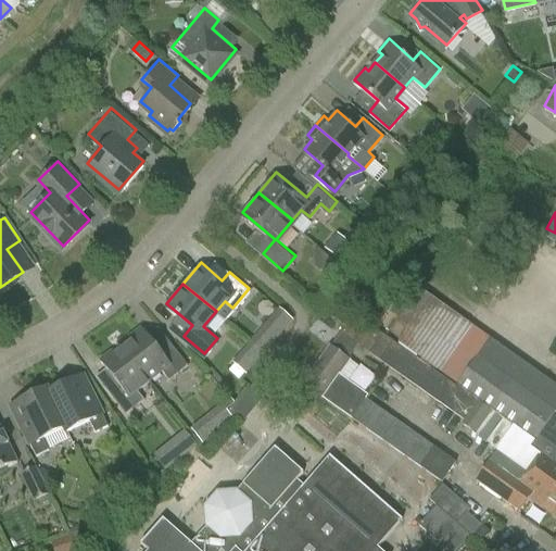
[(340,330),(357,342),(363,347),(464,417),(481,393),(459,378),(375,318),(357,305),(354,310),(344,323),(340,330)]
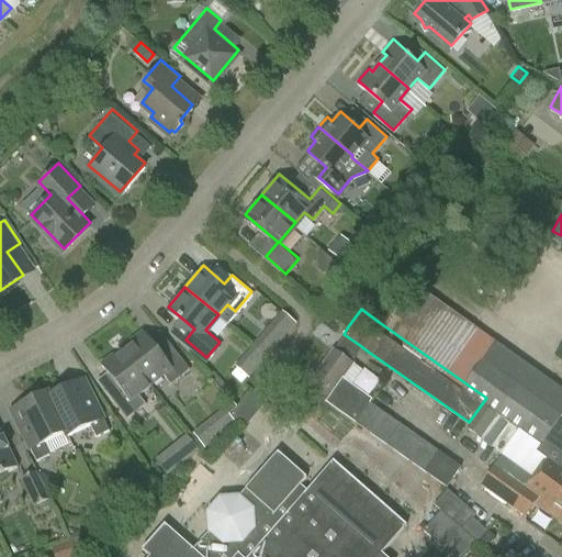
[(135,341),(126,348),(152,381),(165,371),(172,380),(189,366),(173,346),(165,353),(145,327),(132,337),(135,341)]
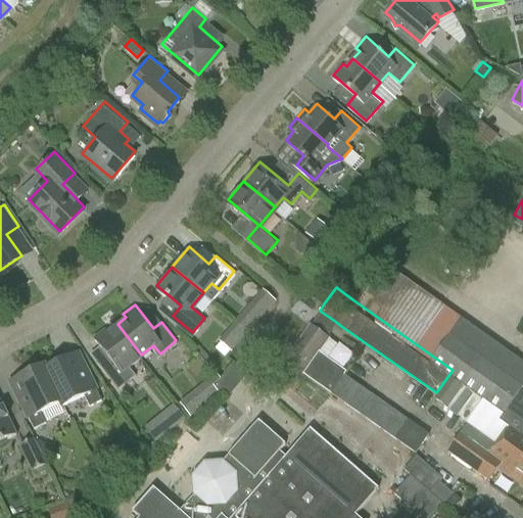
[(522,360),(460,316),(432,356),(453,370),(522,419),(522,389),(520,388),(522,383),(522,360)]
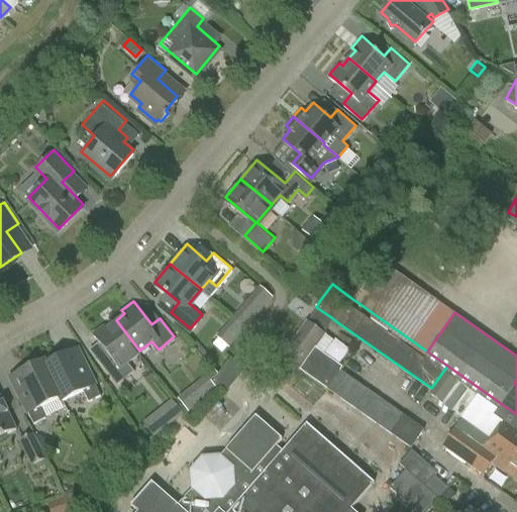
[(245,324),(232,313),(215,333),(228,344),(245,324)]
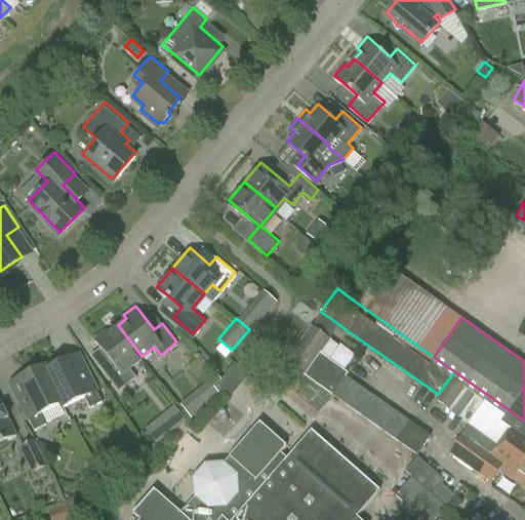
[(108,327),(95,336),(115,360),(103,369),(118,388),(136,372),(130,365),(142,356),(118,325),(111,330),(108,327)]
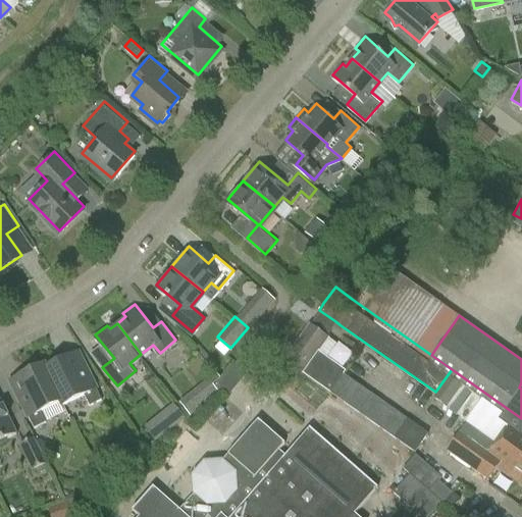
[(284,359),(301,370),(317,347),(325,335),(309,323),(284,359)]
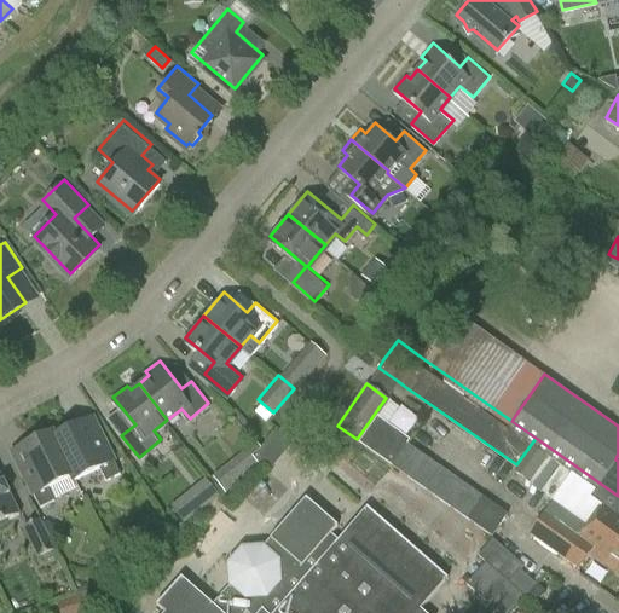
[(357,439),(391,463),(406,440),(411,435),(387,418),(376,411),(357,439)]
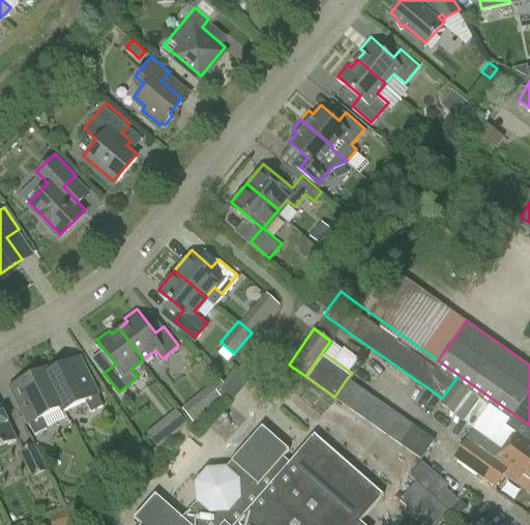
[(70,359),(49,370),(64,404),(66,408),(88,397),(93,408),(106,402),(91,373),(80,379),(70,359)]
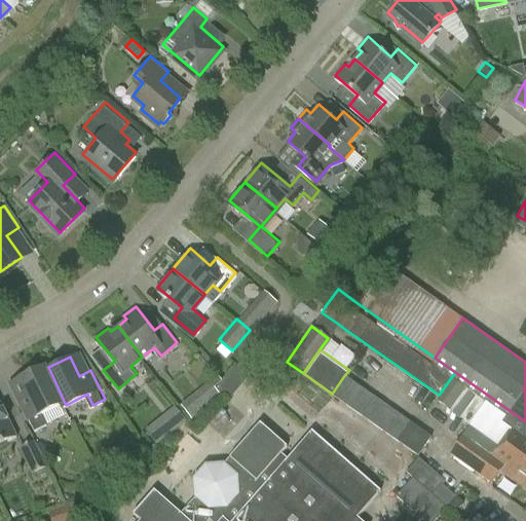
[(237,361),(216,385),(228,397),(251,372),(237,361)]
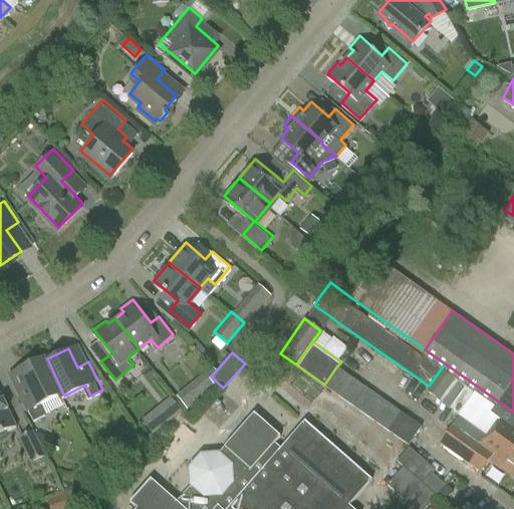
[(24,365),(33,384),(22,390),(36,418),(47,412),(42,401),(62,392),(47,358),(45,354),(24,365)]
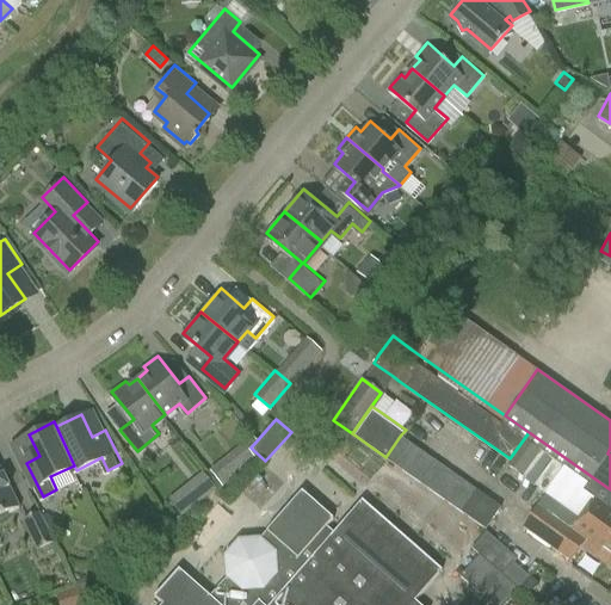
[(547,492),(543,497),(574,518),(591,494),(610,508),(610,489),(529,432),(510,458),(506,463),(547,492)]
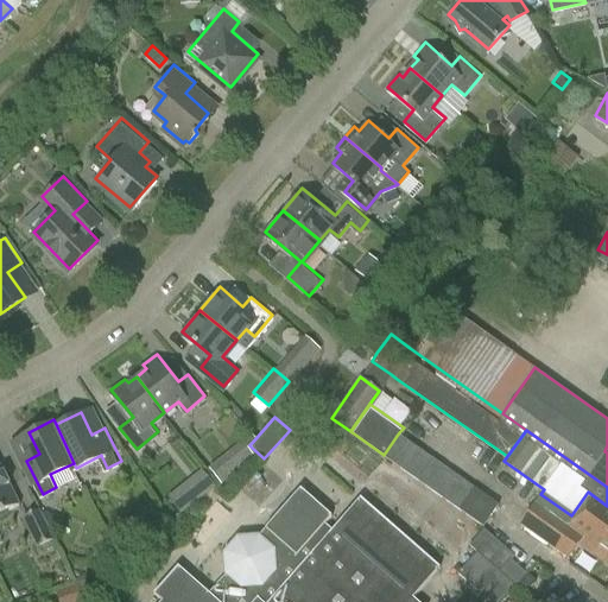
[(499,501),(399,432),(384,455),(483,524),(499,501)]
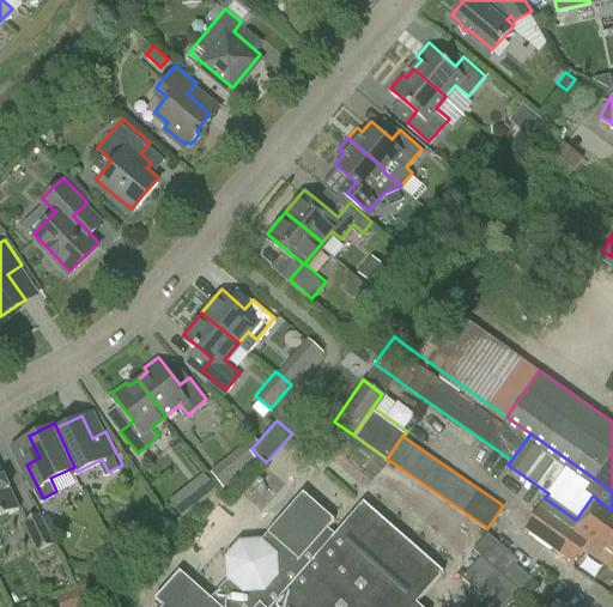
[(0,515),(23,504),(0,456),(0,515)]
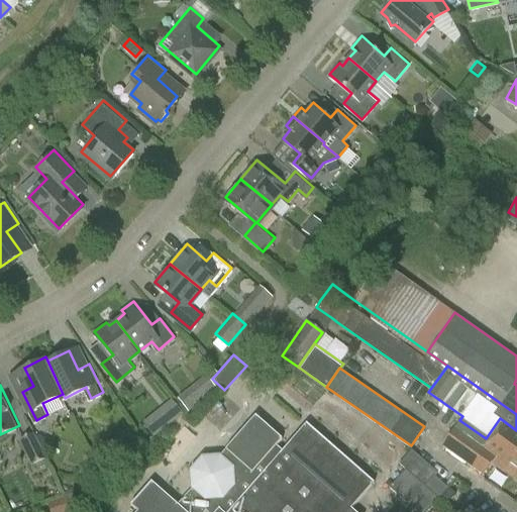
[(152,429),(185,410),(176,396),(143,415),(152,429)]
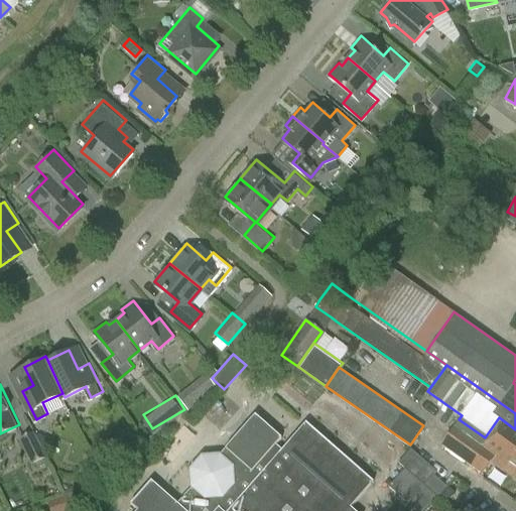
[(201,453),(195,459),(188,466),(189,485),(190,486),(177,500),(151,478),(130,501),(137,507),(133,510),(356,510),(350,505),(373,480),(305,420),(282,448),(276,442),(282,435),(255,411),(220,451),(201,453)]
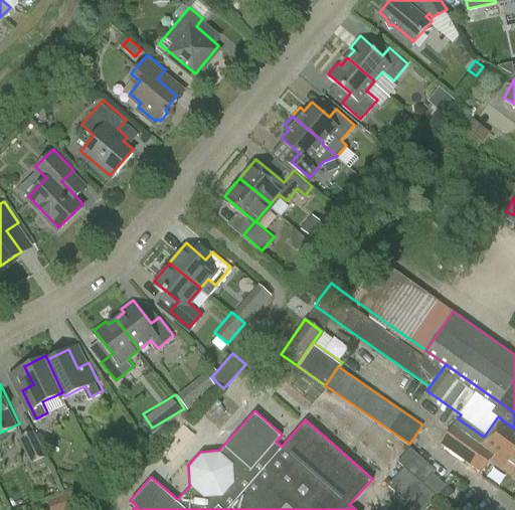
[(458,418),(442,442),(481,470),(493,454),(493,453),(514,468),(514,429),(498,416),(484,437),(458,418)]
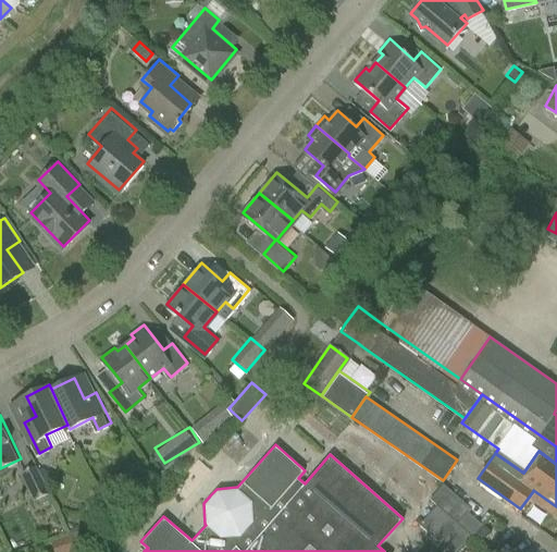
[(36,463),(21,470),(35,501),(52,493),(48,486),(54,470),(40,466),(38,467),(36,463)]
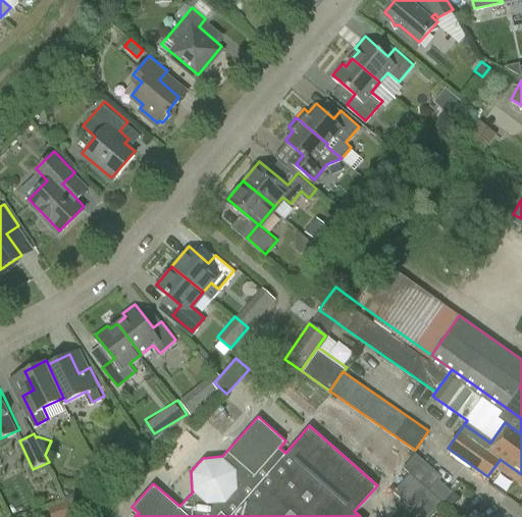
[(402,465),(409,471),(442,501),(450,507),(460,496),(439,478),(442,474),(415,451),(402,465)]
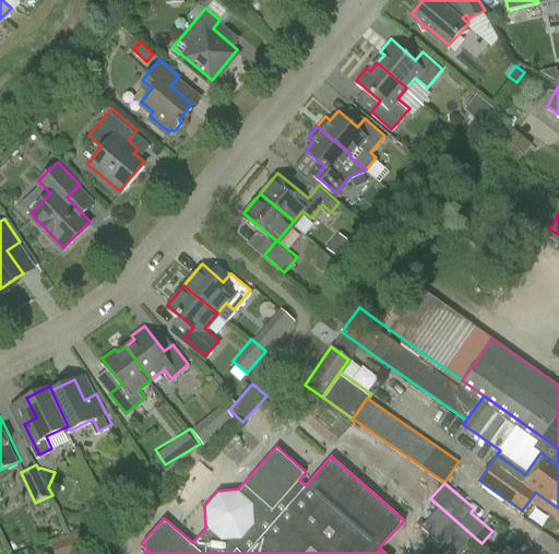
[(458,553),(474,537),(438,505),(421,525),(455,553),(458,553)]
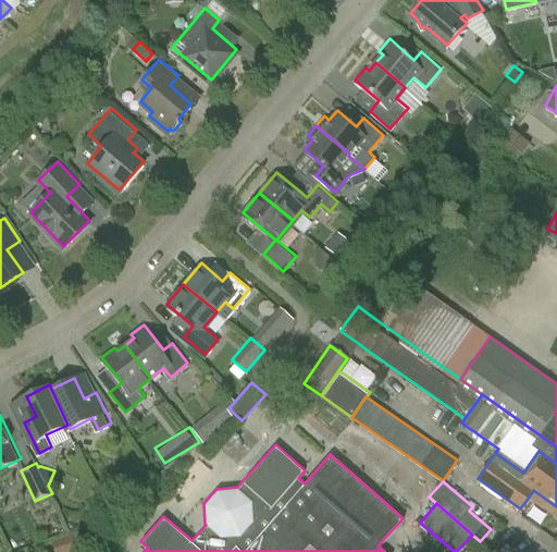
[(50,539),(53,551),(74,551),(85,549),(78,529),(50,539)]
